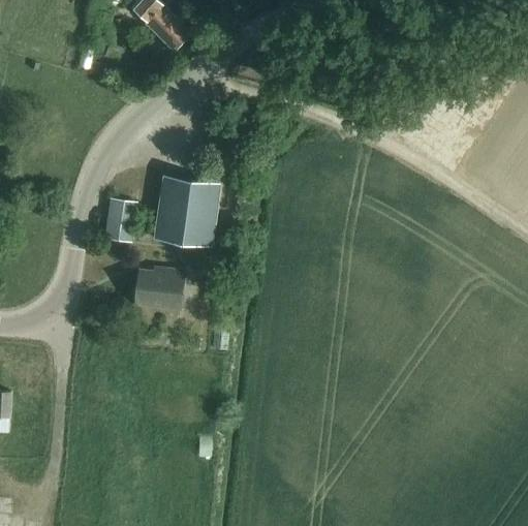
[(176,51),(192,34),(167,10),(176,0),(144,0),(134,10),(147,22),(146,23),(176,51)]
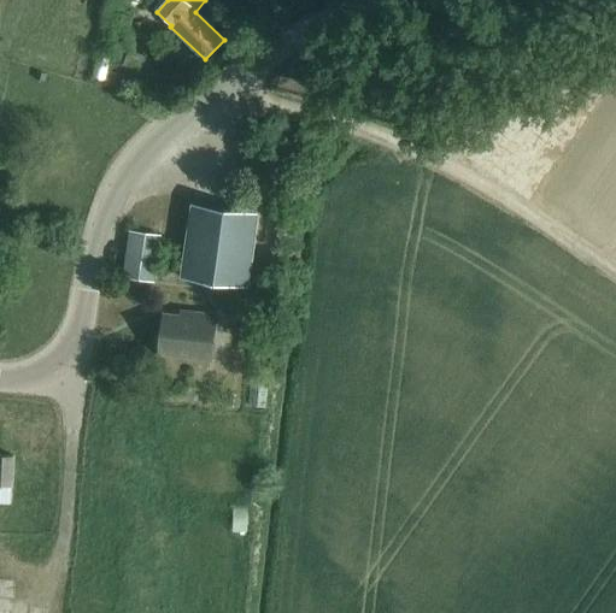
[(117,3),(116,10),(136,15),(138,6),(117,3)]
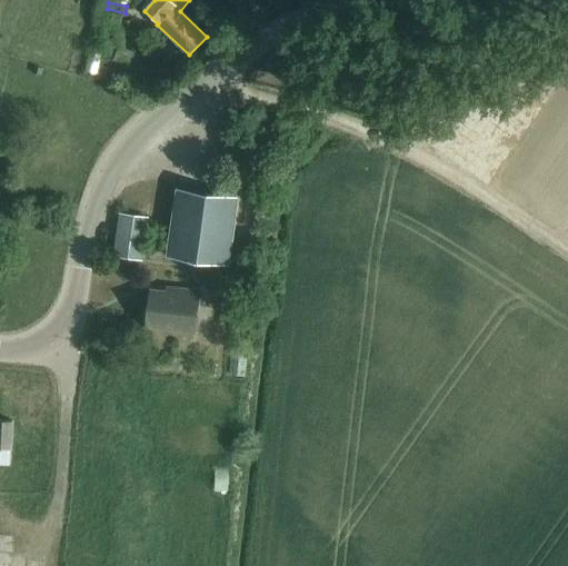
[(227,266),(237,199),(177,191),(172,220),(167,258),(227,266)]
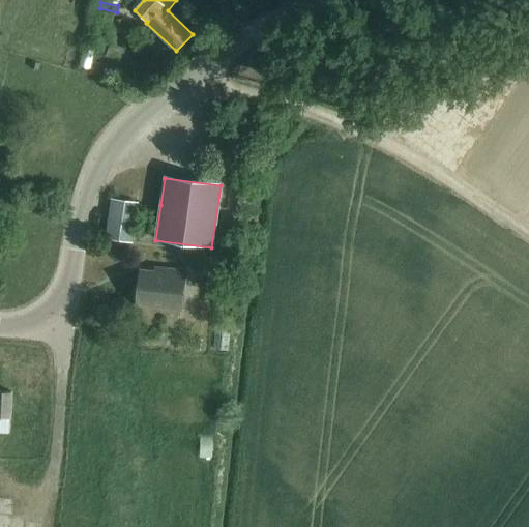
[(111,201),(106,239),(131,242),(137,205),(111,201)]
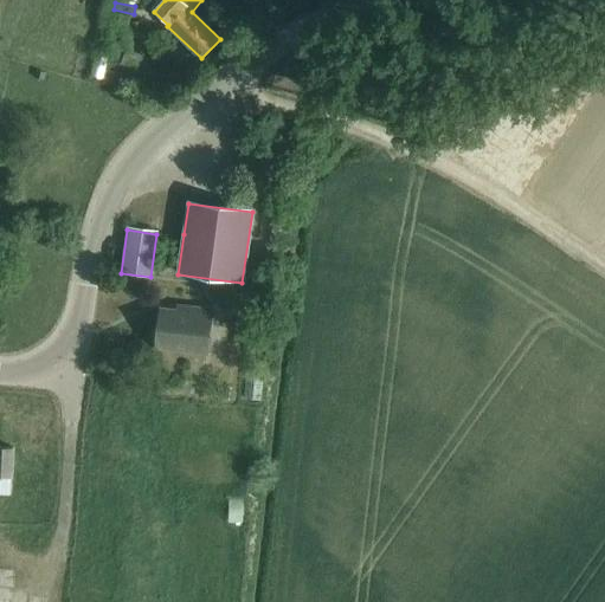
[(152,332),(150,342),(155,345),(155,348),(206,355),(212,312),(188,309),(188,314),(160,310),(158,330),(152,332)]
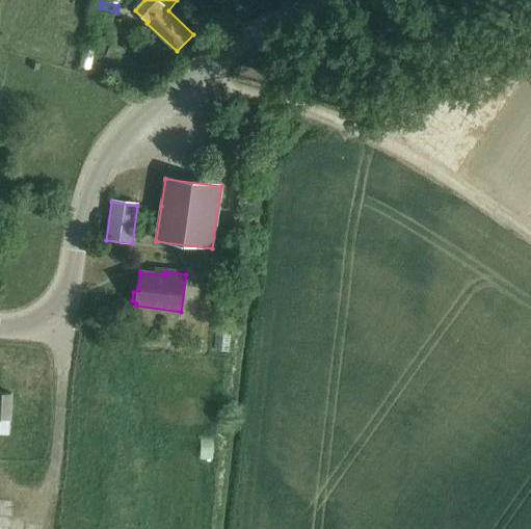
[(0,437),(10,438),(10,422),(11,396),(0,395),(0,437)]
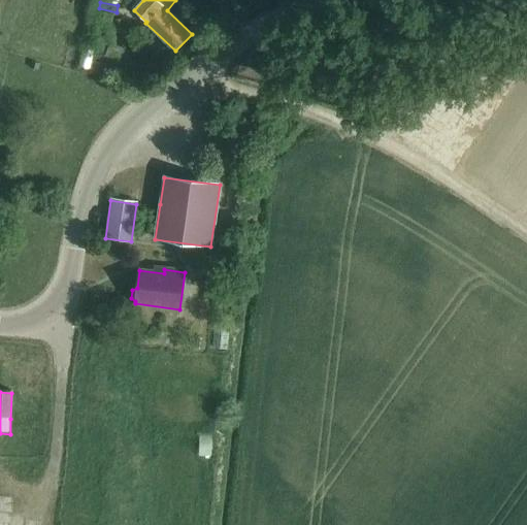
All buildings are outlined.
